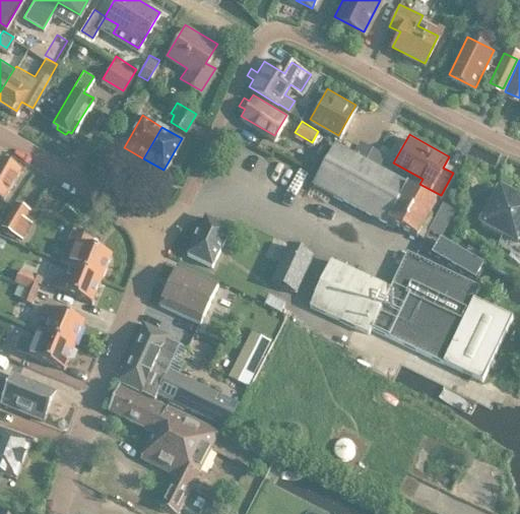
[(360,139),(354,149),(371,157),(376,148),(360,139)]
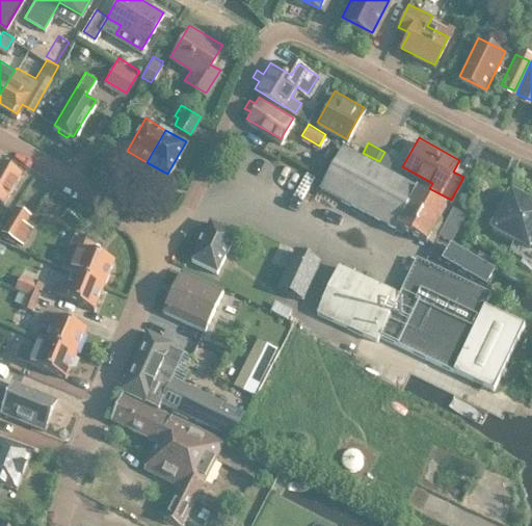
[(445,220),(437,216),(446,202),(343,146),(321,186),(395,227),(398,222),(426,238),(427,237),(434,241),(441,231),(440,231),(445,220)]
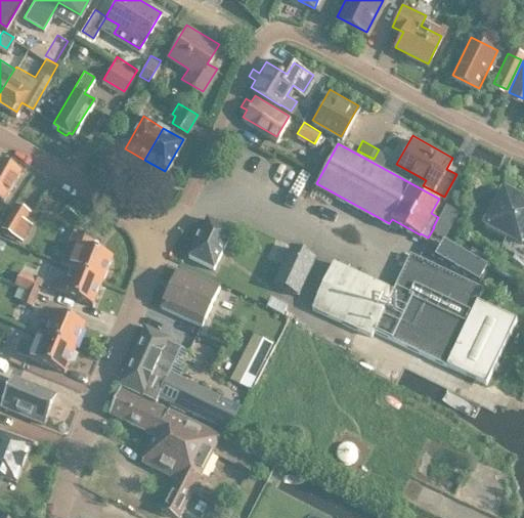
[(379,149),(374,159),(381,163),(386,154),(379,149)]
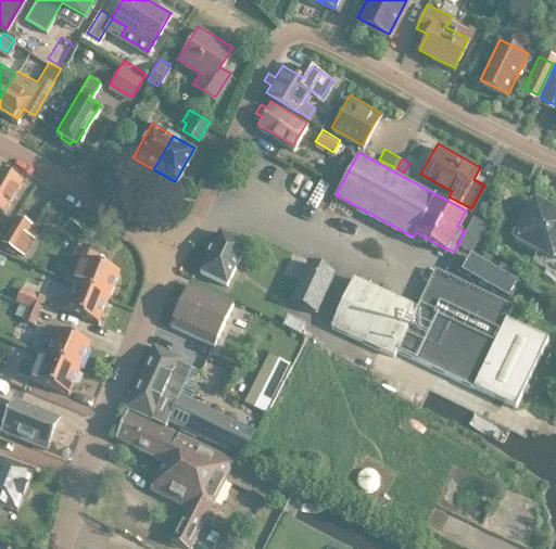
[(0,206),(4,209),(23,178),(1,165),(0,167),(0,206)]
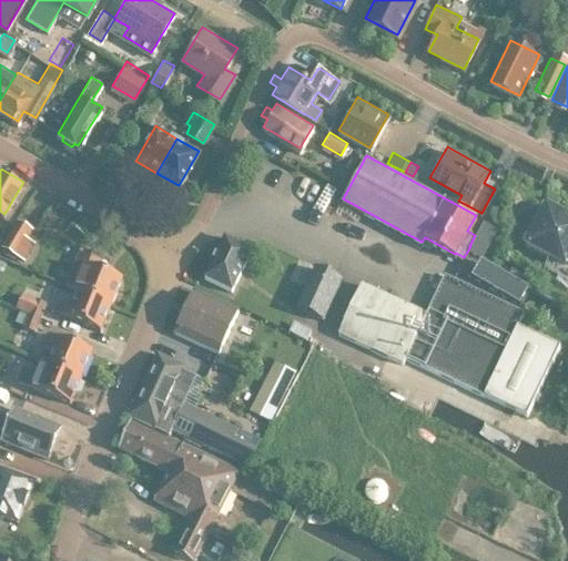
[(567,214),(546,202),(525,241),(550,255),(544,266),(567,279),(567,214)]
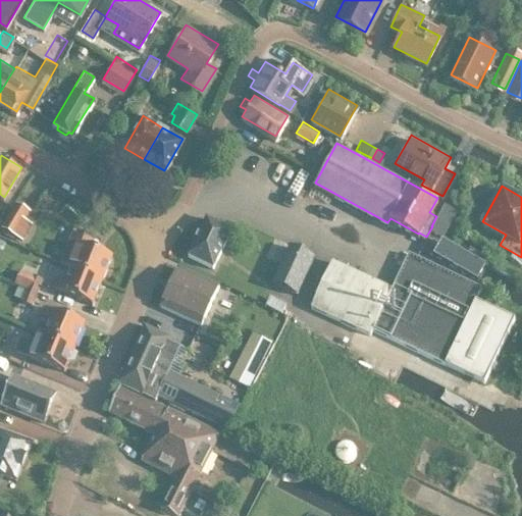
[(29,209),(14,201),(1,223),(15,231),(24,215),(29,209)]
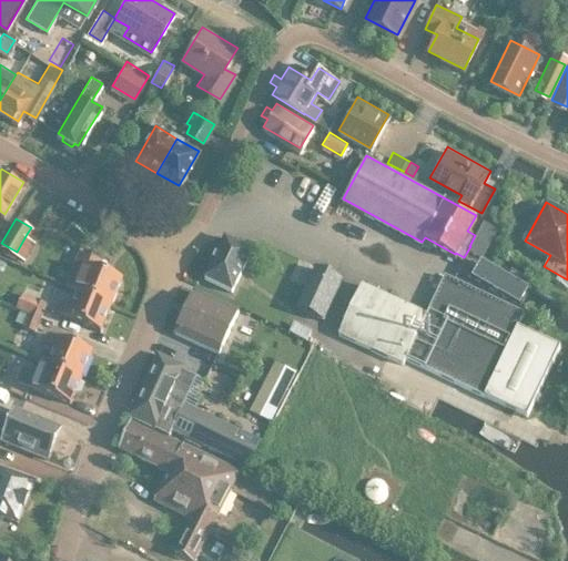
[(469,246),(470,246),(480,252),(495,225),(484,218),(475,235),(469,246)]
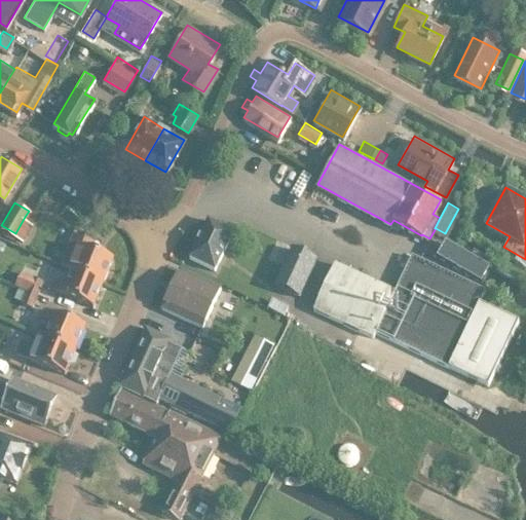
[(233,227),(209,215),(189,253),(214,265),(233,227)]
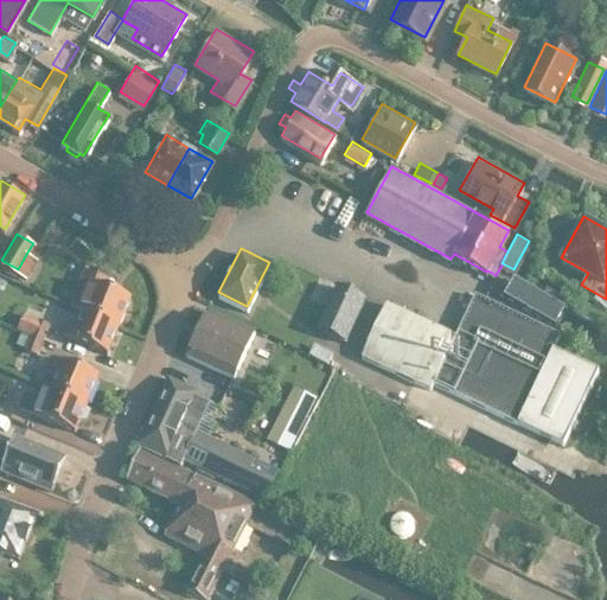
[(83,306),(120,320),(131,293),(108,283),(112,275),(85,266),(71,300),(83,306)]
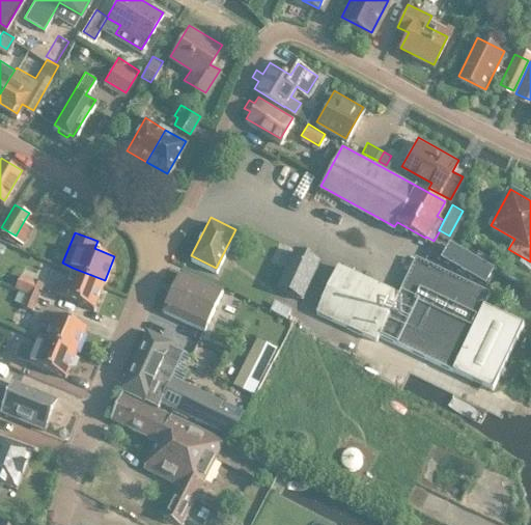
[(443,256),(486,281),(495,267),(451,241),(443,256)]
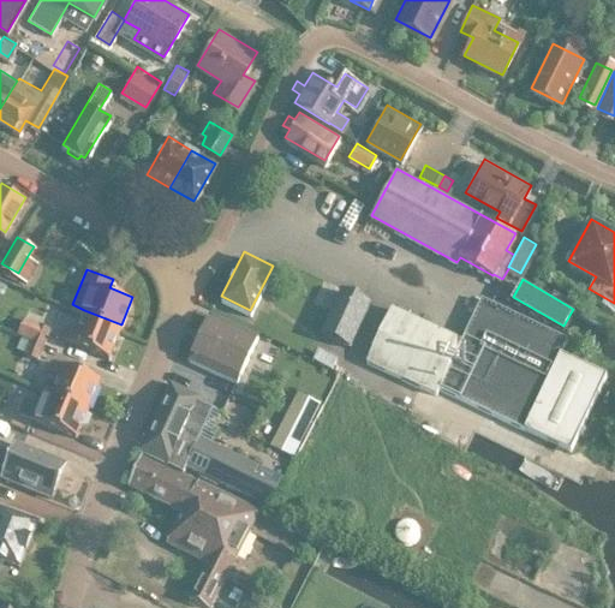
[(548,293),(565,303),(569,294),(553,284),(548,293)]
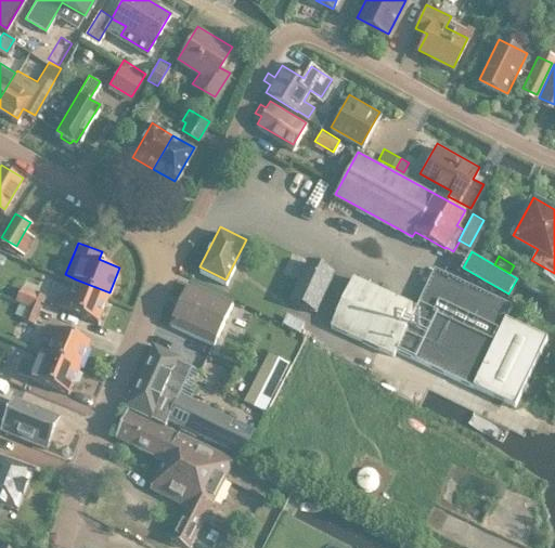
[(314,309),(334,270),(308,257),(288,296),(314,309)]
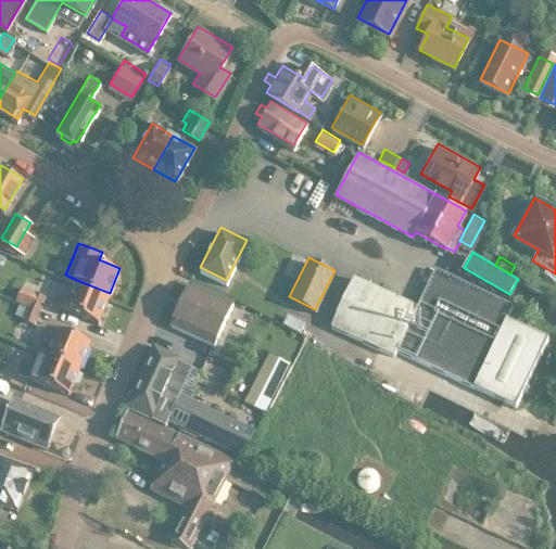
[(506,315),(512,302),(434,265),(416,303),(353,272),(329,320),(393,350),(395,346),(514,404),(546,334),(506,315)]
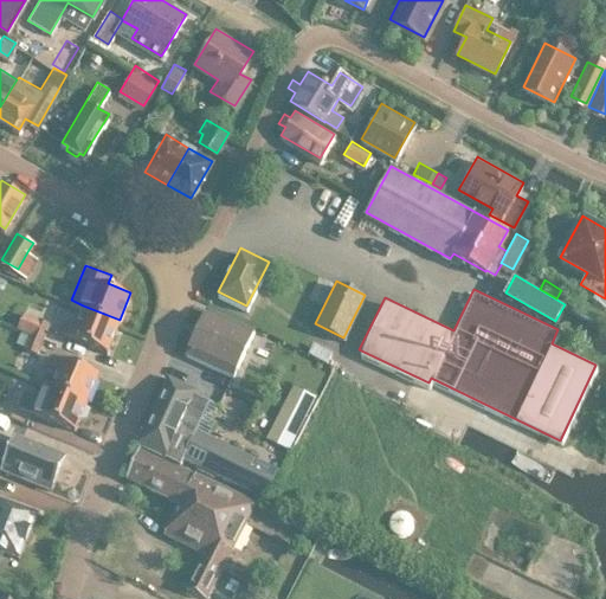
[(77,321),(65,316),(60,328),(108,348),(120,320),(83,306),(77,321)]
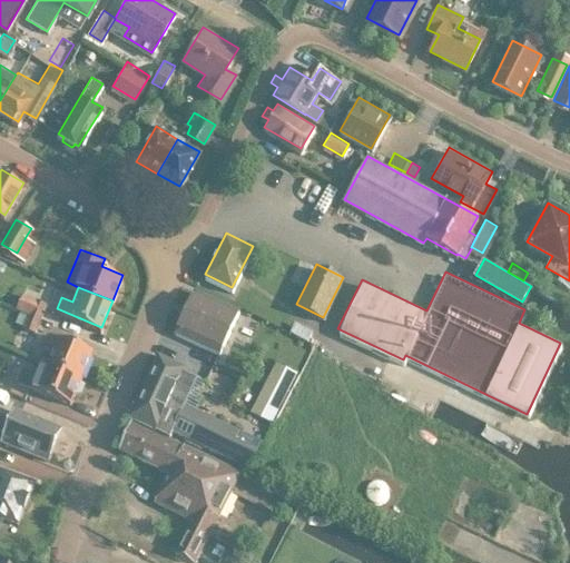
[(239,307),(195,287),(176,329),(220,349),(239,307)]
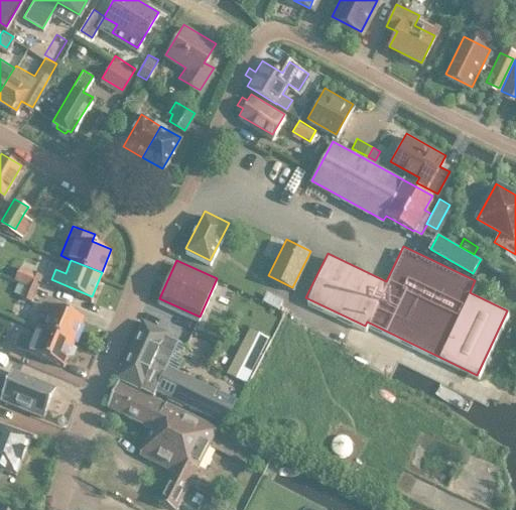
[(15,276),(25,280),(38,285),(43,271),(21,262),(15,276)]
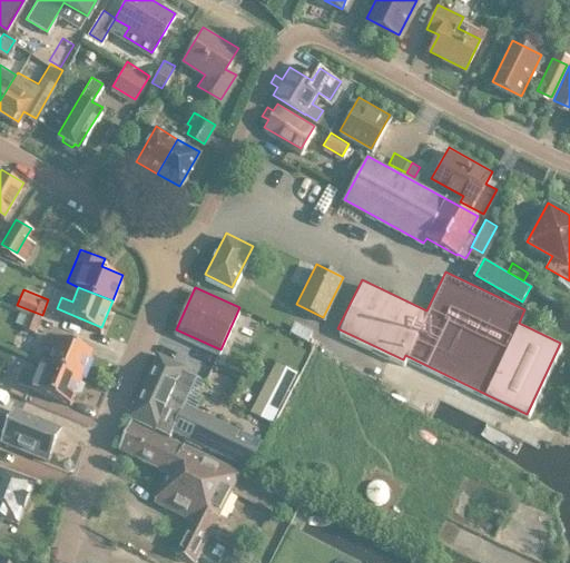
[(42,315),(28,309),(22,324),(37,329),(42,315)]
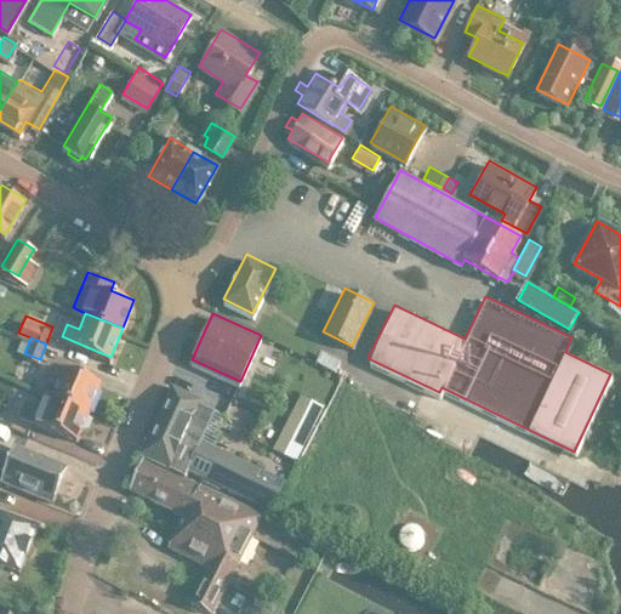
[(101,379),(52,358),(47,370),(60,375),(52,392),(89,408),(101,379)]
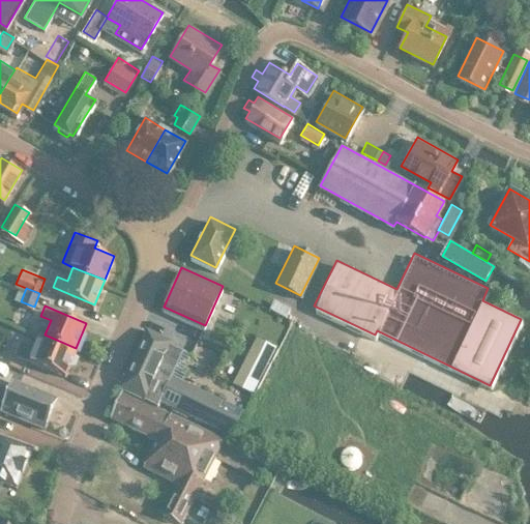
[(184,344),(173,338),(147,325),(119,384),(156,403),(159,396),(209,420),(222,396),(171,372),(184,344)]
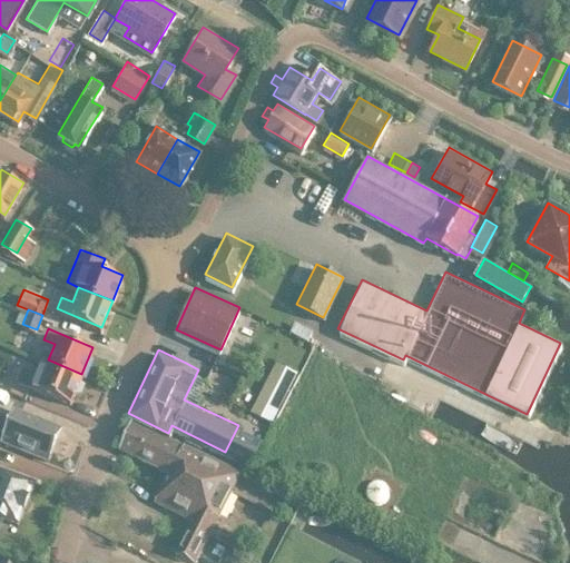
[(16,377),(70,399),(81,374),(48,359),(38,355),(31,371),(20,366),(16,377)]
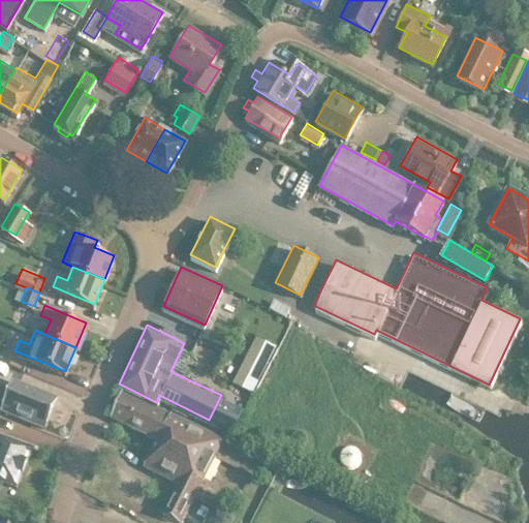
[(235,377),(252,387),(275,342),(257,333),(235,377)]
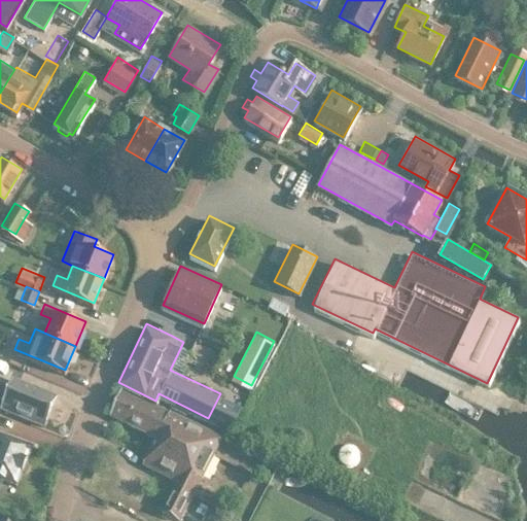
[(56,392),(13,376),(2,405),(44,421),(56,392)]
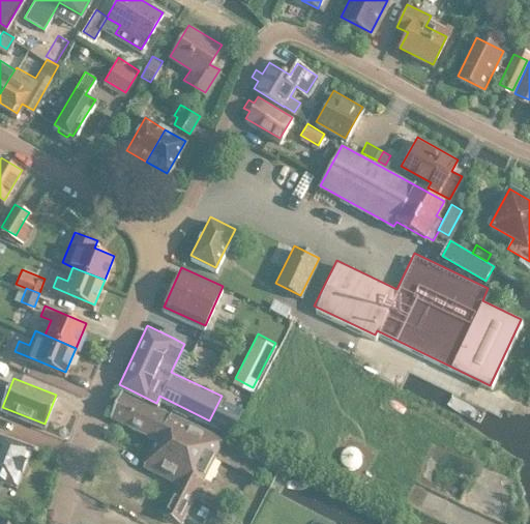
[(177,483),(163,512),(180,521),(222,436),(122,387),(110,413),(157,436),(144,464),(177,483)]
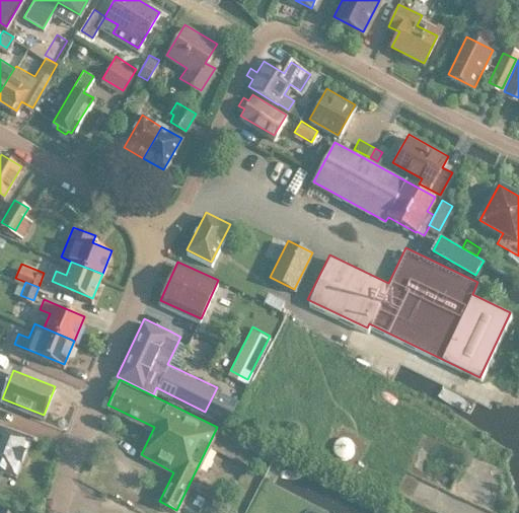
[(0,467),(16,473),(31,436),(0,423),(0,467)]
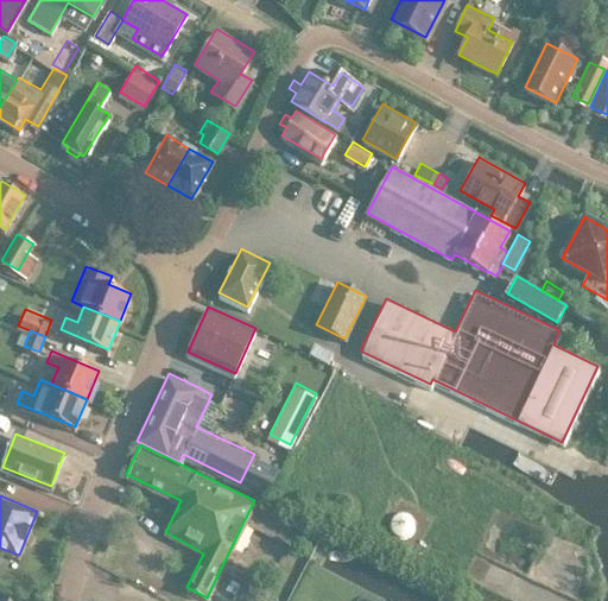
[(261,577),(241,567),(235,576),(255,587),(261,577)]
